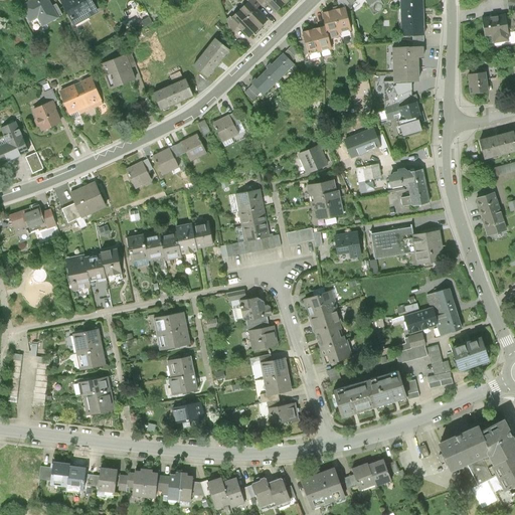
[(29,21),(37,17),(44,13),(37,0),(29,0),(21,4),(29,21)]
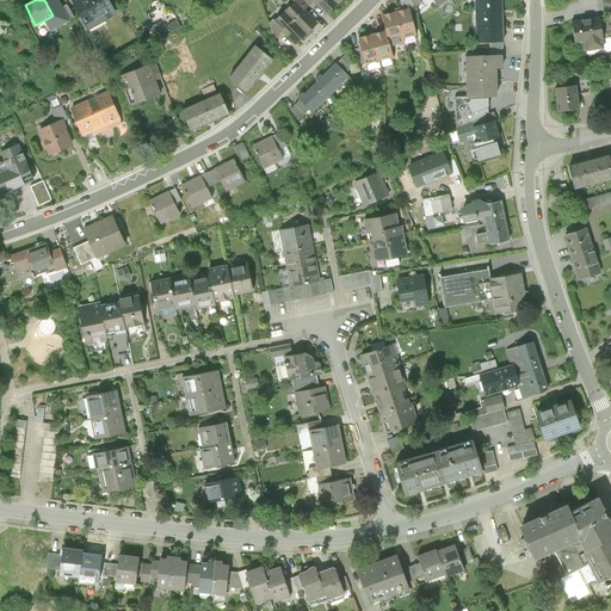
[(61,0),(44,0),(53,16),(44,20),(50,30),(72,19),(61,0)]
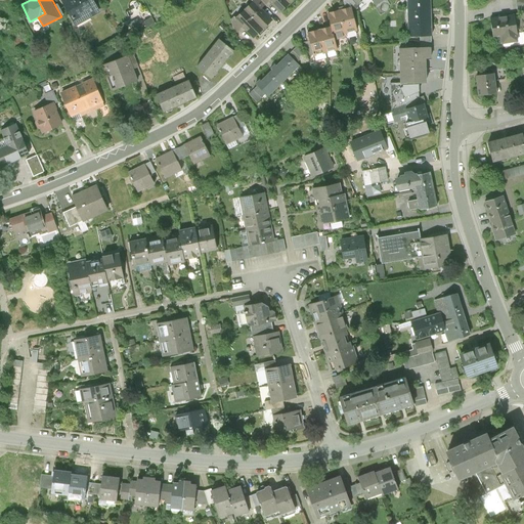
[(101,11),(95,0),(62,0),(76,25),(101,11)]
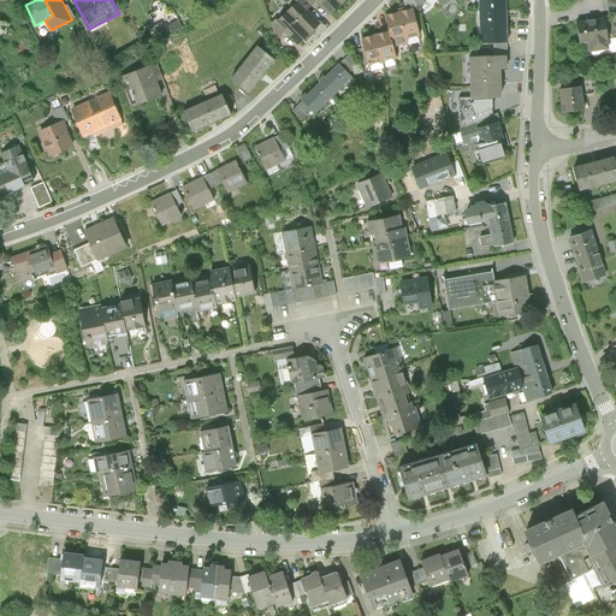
[(298,0),(297,0),(288,11),(311,33),(321,22),(309,10),(298,0)]
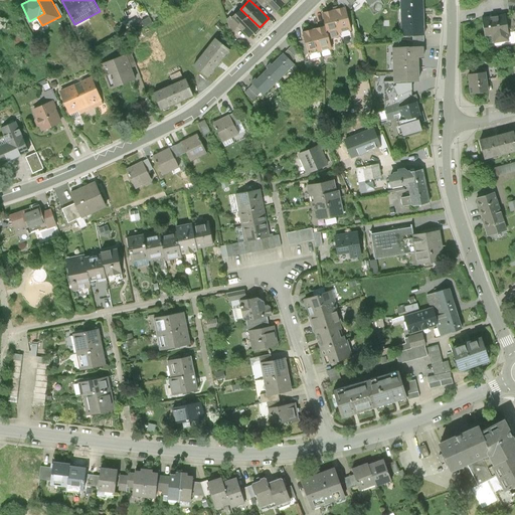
[(249,0),(259,8),(265,2),(264,0),(249,0)]
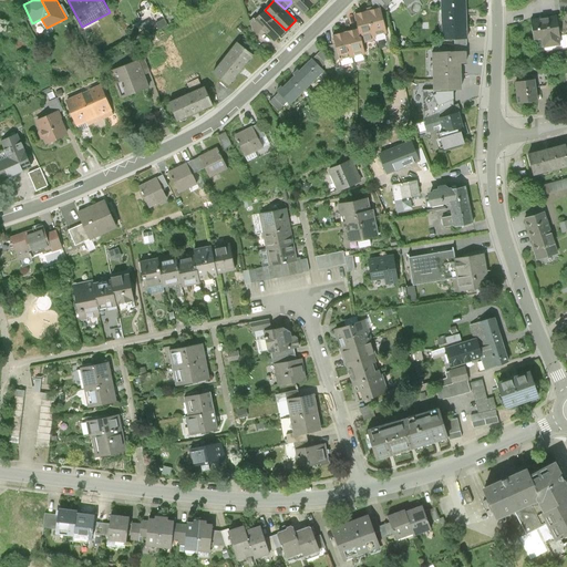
[(308,0),(290,0),(291,2),(303,13),(312,4),(308,0)]
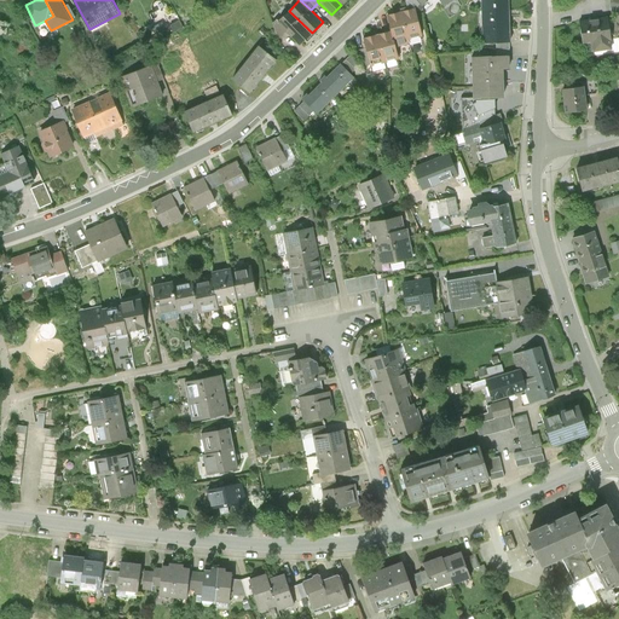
[(445,5),(441,0),(429,0),(427,1),(434,12),(445,5)]
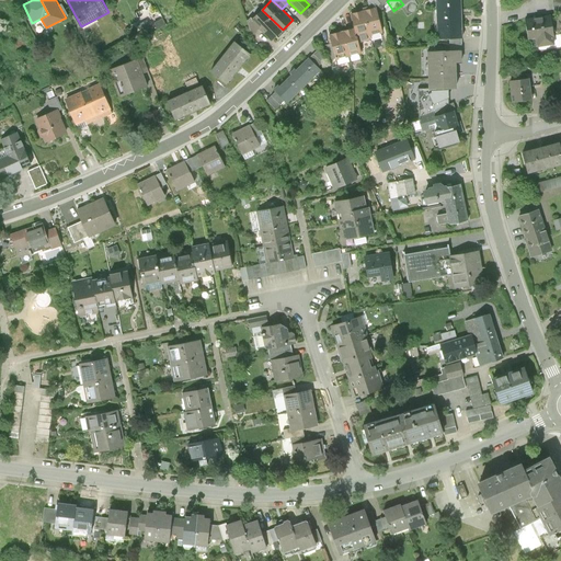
[(457,0),(437,0),(438,30),(461,29),(460,18),(458,18),(457,0)]
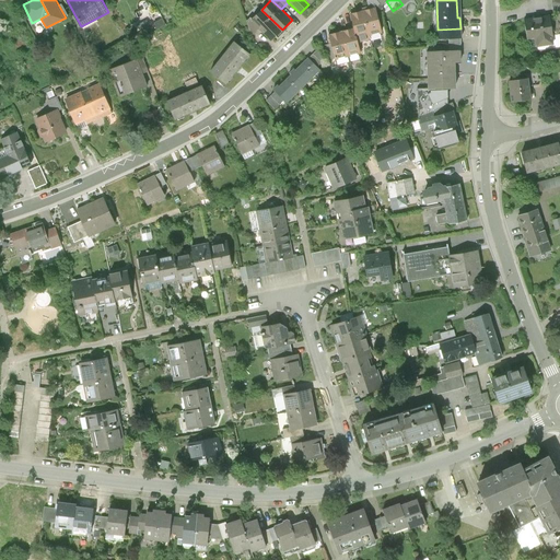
[(378,6),(365,9),(373,37),(386,34),(378,6)]
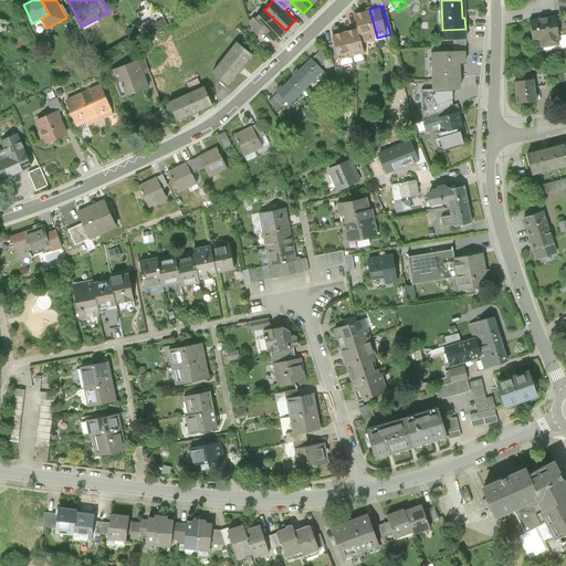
[(364,42),(377,38),(369,9),(355,13),(359,27),(364,42)]
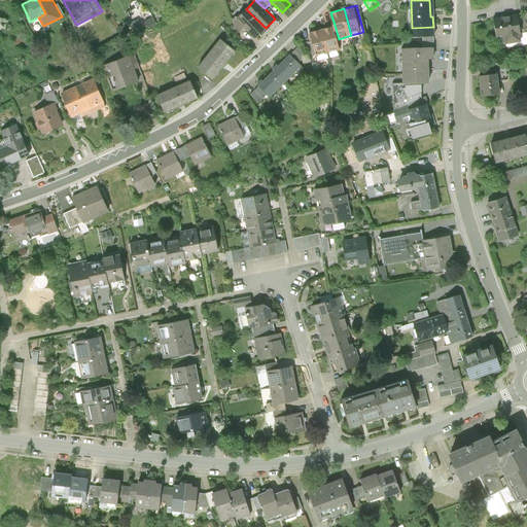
[(255,38),(266,28),(246,9),(239,16),(247,25),(244,28),(255,38)]
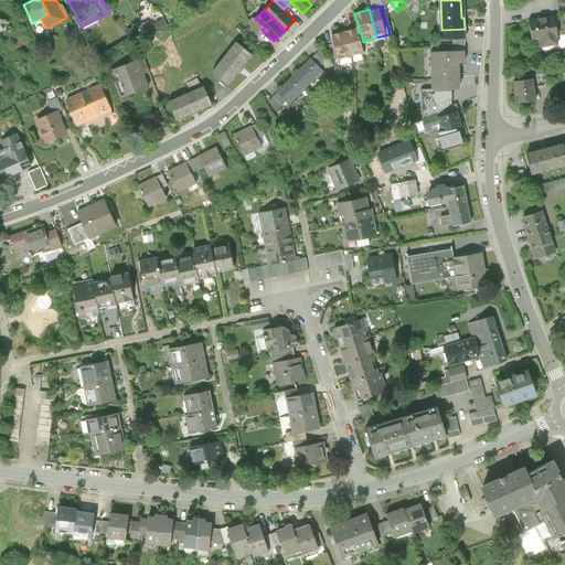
[(249,19),(256,35),(262,30),(265,27),(256,18),(254,16),(249,19)]
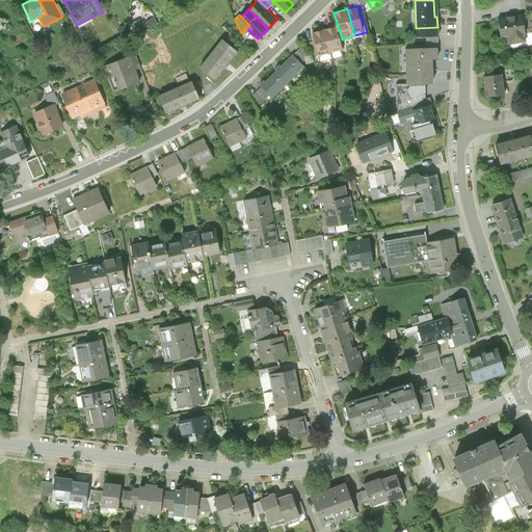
[(506,18),(499,19),(501,37),(508,36),(509,44),(524,41),(523,34),(525,34),(522,16),(514,17),(514,15),(505,16),(506,18)]
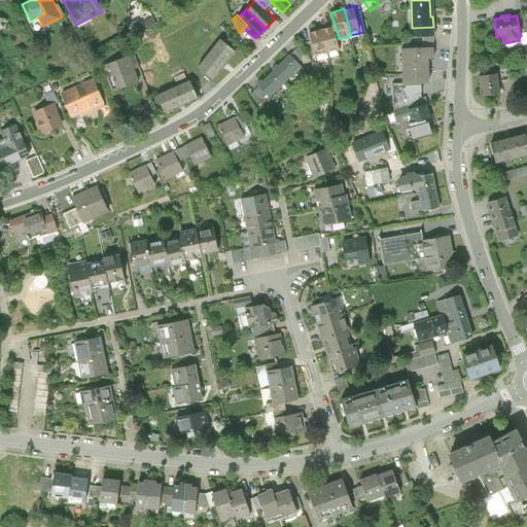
[(335,25),(322,28),(329,53),(341,49),(339,39),(335,25)]
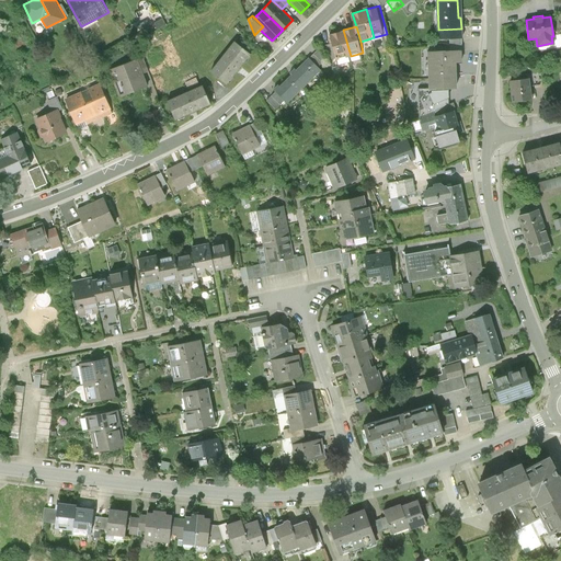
[(338,59),(351,56),(343,30),(330,33),(338,59)]
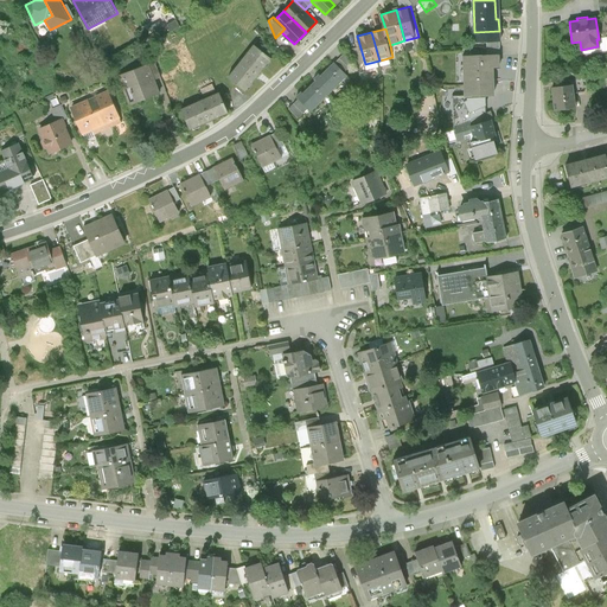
[(228,77),(246,91),(274,56),(256,42),(228,77)]
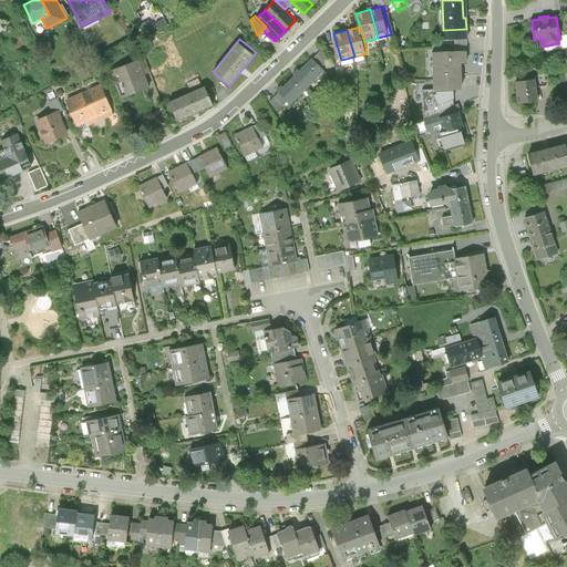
[(465,52),(435,53),(435,74),(437,74),(439,90),(453,89),(453,90),(461,89),(460,63),(465,62),(465,52)]
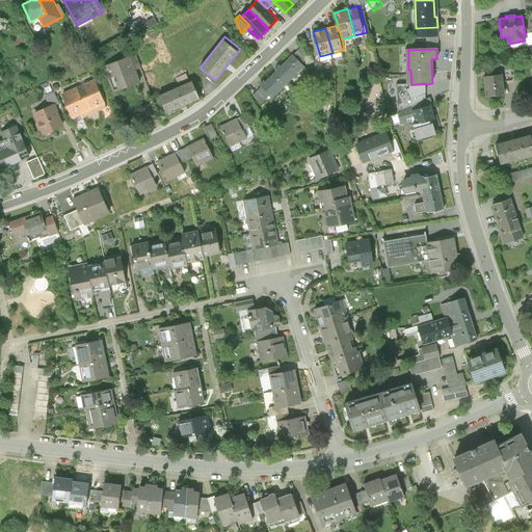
[(275,69),(276,71),(289,83),(308,64),(295,52),(283,64),(282,62),(275,69)]
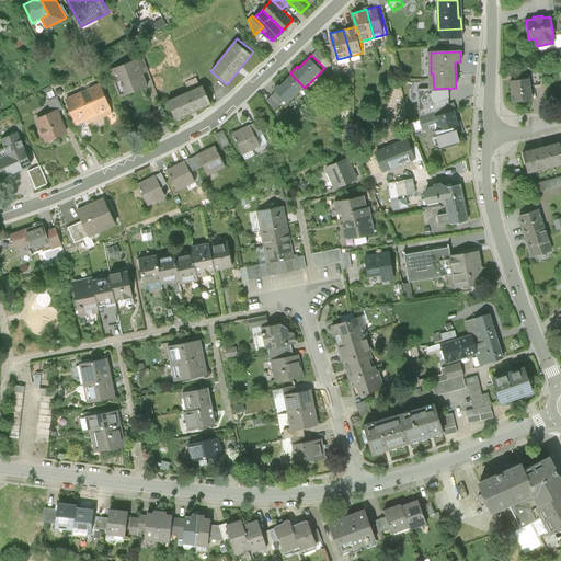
[(139,57),(107,69),(119,98),(150,86),(139,57)]
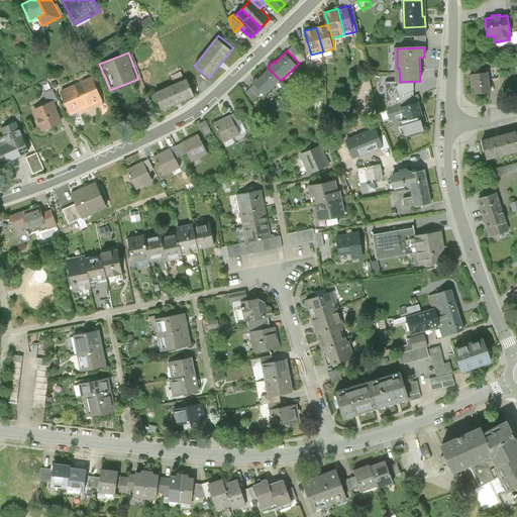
[(267,95),(281,81),(269,69),(261,77),(259,76),(252,81),(255,84),(247,92),(255,100),(264,92),(267,95)]
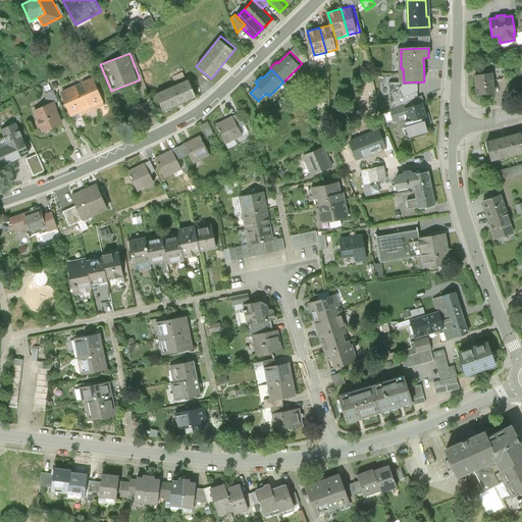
[(491,73),(475,75),(477,94),(493,92),(491,73)]
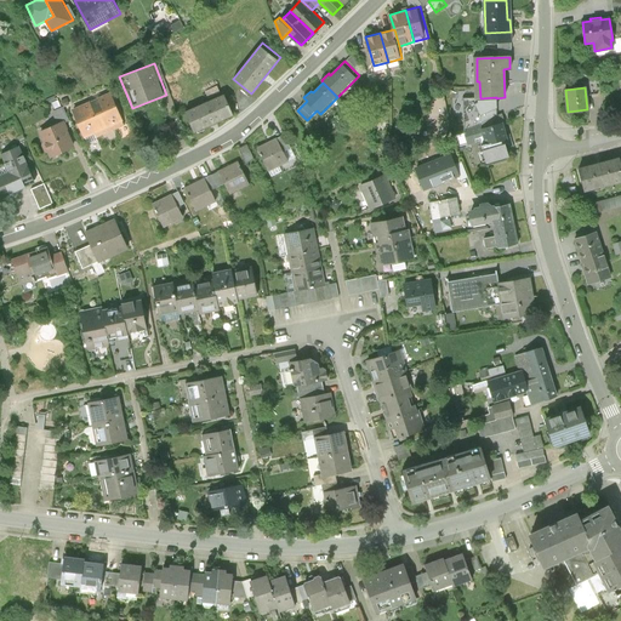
[(113,90),(92,100),(108,134),(129,124),(113,90)]
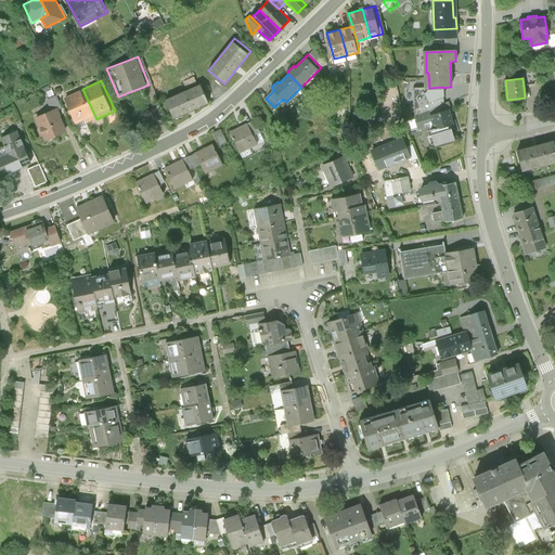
[(203,82),(167,98),(176,116),(211,101),(203,82)]
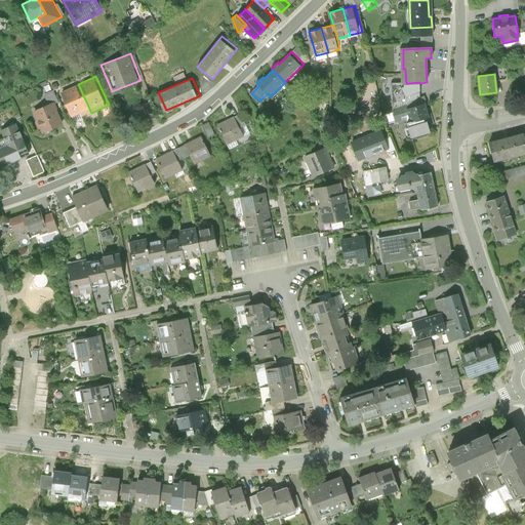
[(406,83),(403,83),(404,87),(401,88),(406,97),(419,91),(419,83),(419,82),(406,83)]
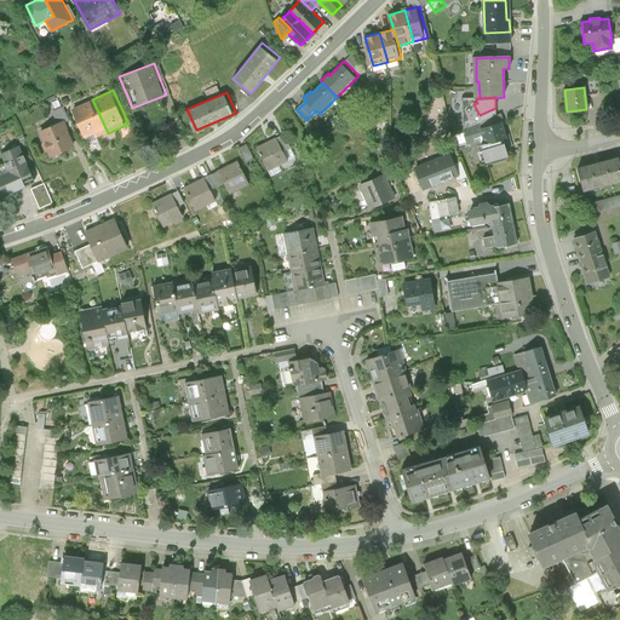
[(476,98),(463,98),(463,131),(482,122),(480,115),(474,104),(477,103),(476,98)]
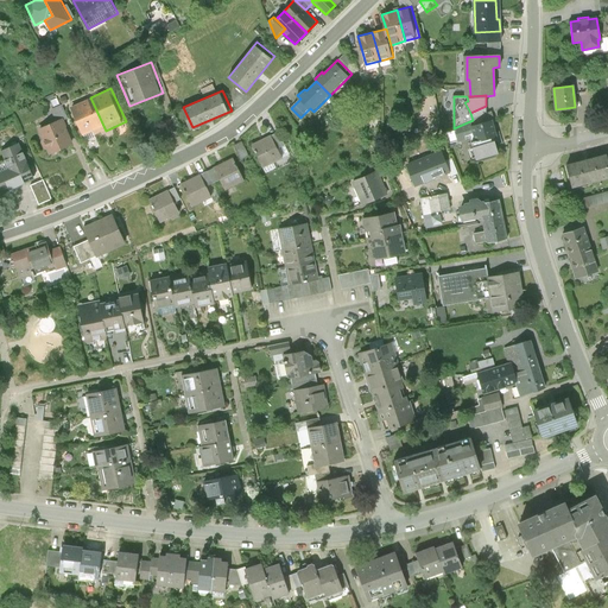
[(86,140),(106,131),(90,97),(70,107),(86,140)]
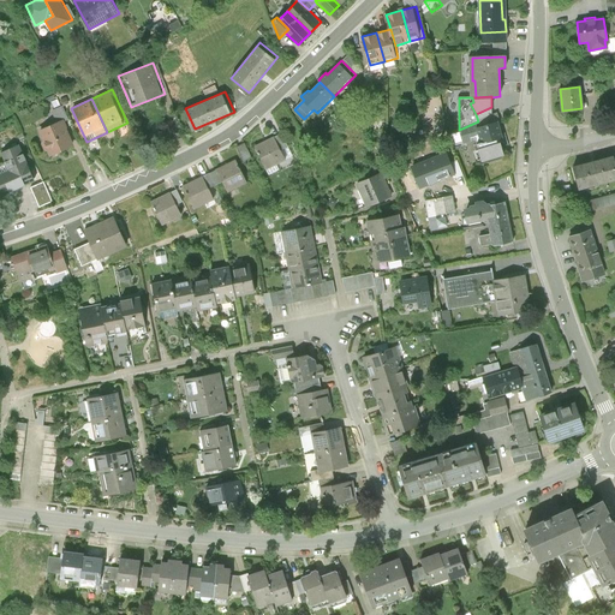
[(64,118),(37,130),(49,157),(76,145),(64,118)]
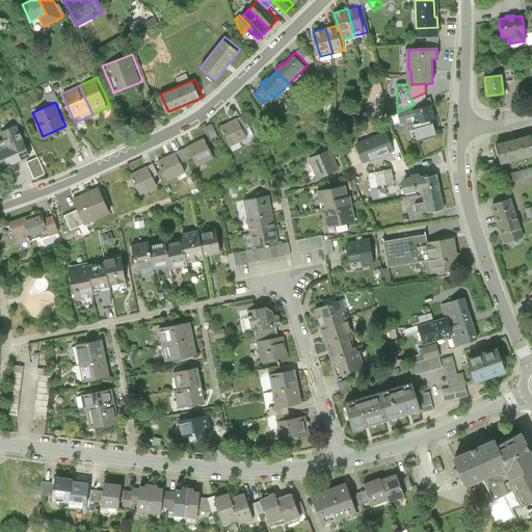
[(414,105),(397,112),(402,126),(411,123),(417,139),(434,134),(430,120),(435,118),(432,105),(416,110),(414,105)]
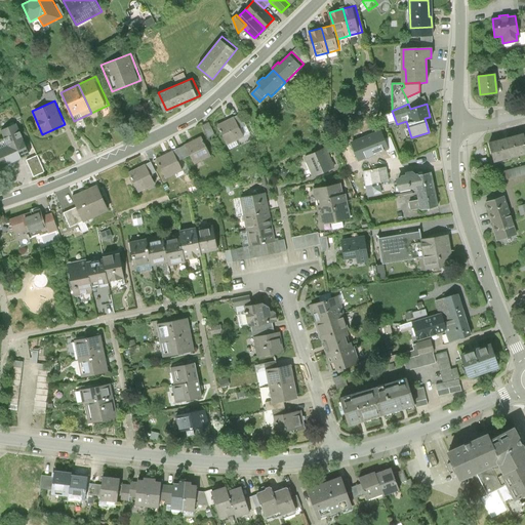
[(241,113),(216,126),(228,146),(246,135),(242,127),(247,124),(241,113)]
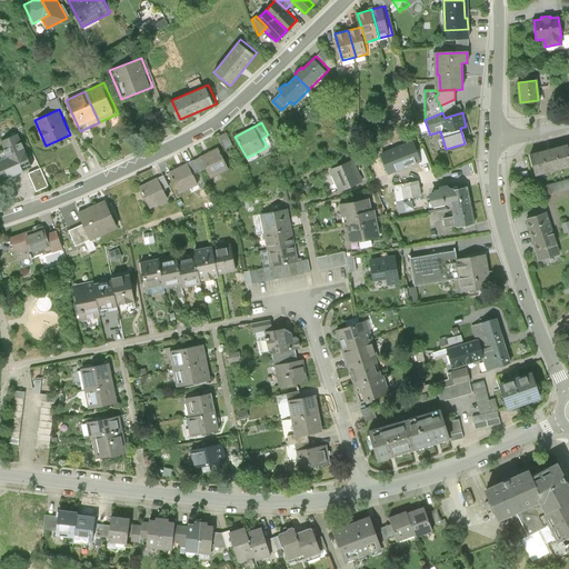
[(0,181),(35,166),(19,132),(0,140),(8,156),(0,159),(0,181)]
